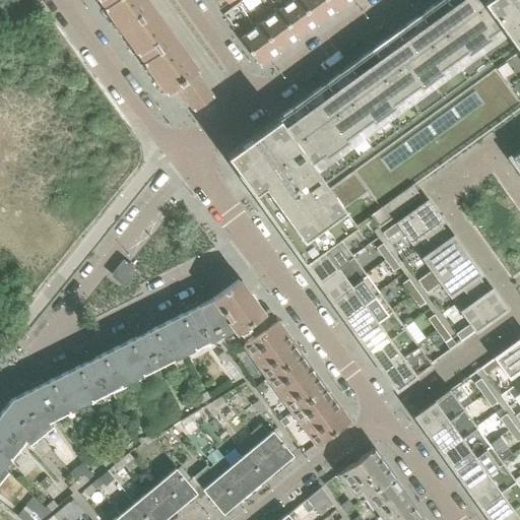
[(152,8),(146,0),(98,0),(121,31),(152,8)]
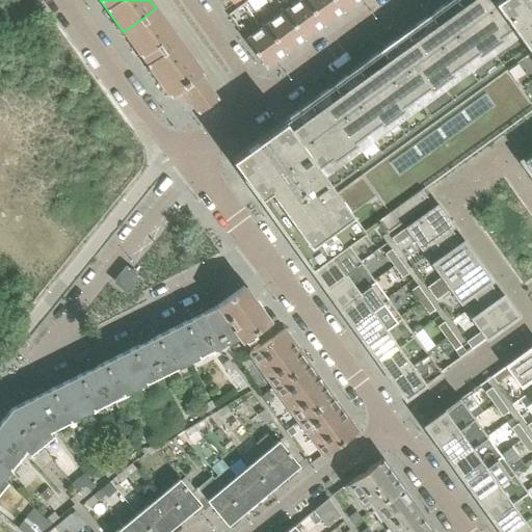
[(240,154),(231,159),(244,178),(260,198),(268,210),(285,234),(310,268),(312,271),(348,244),(366,233),(379,222),(388,234),(431,203),(423,191),(531,111),(531,0),(451,0),(432,14),(427,18),(383,49),(378,53),(336,84),(330,87),(287,120),(240,154)]
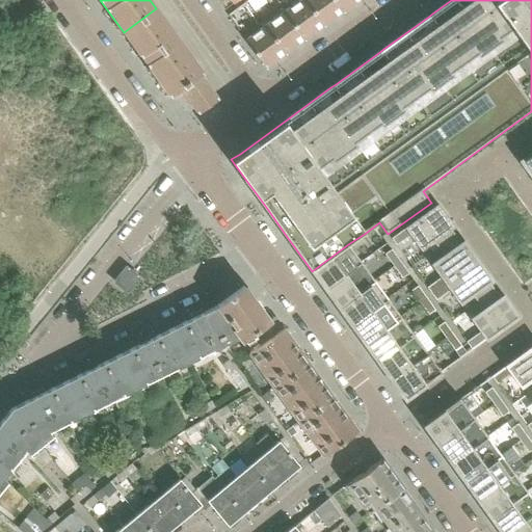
[(265,2),(263,0),(248,0),(247,1),(254,10),(265,2)]
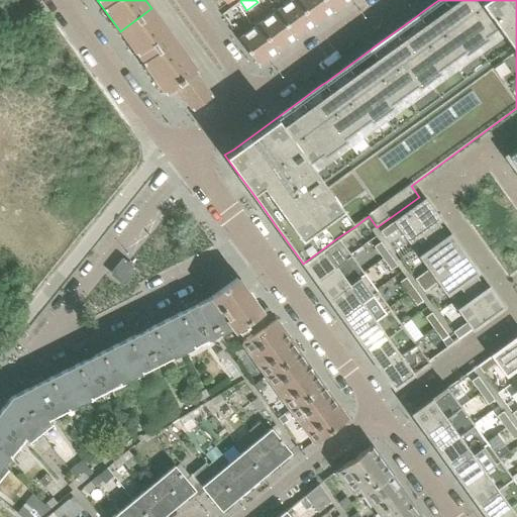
[(314,24),(297,0),(293,0),(277,11),(296,37),(314,24)]
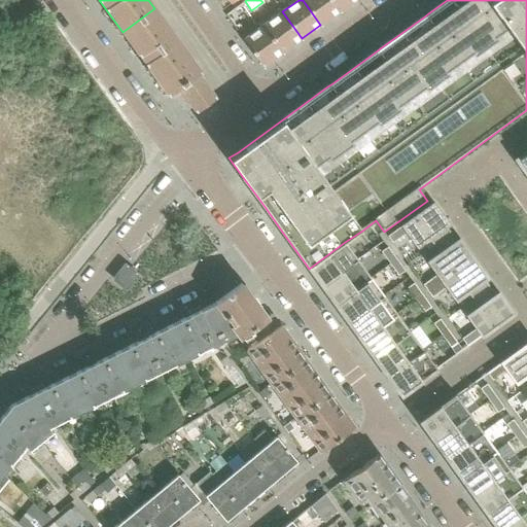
[(340,11),(331,0),(303,0),(320,25),(340,11)]
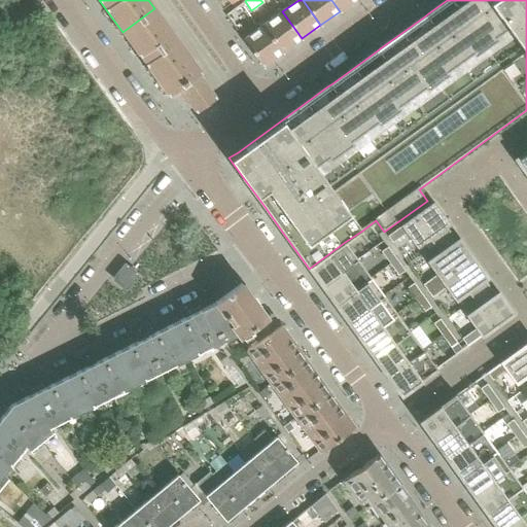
[(354,0),(331,0),(340,11),(354,0)]
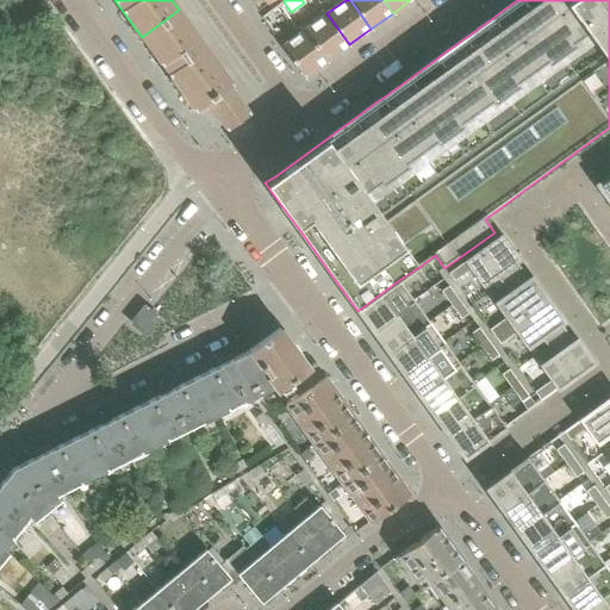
[(282,2),(267,14),(274,23),(288,12),(282,2)]
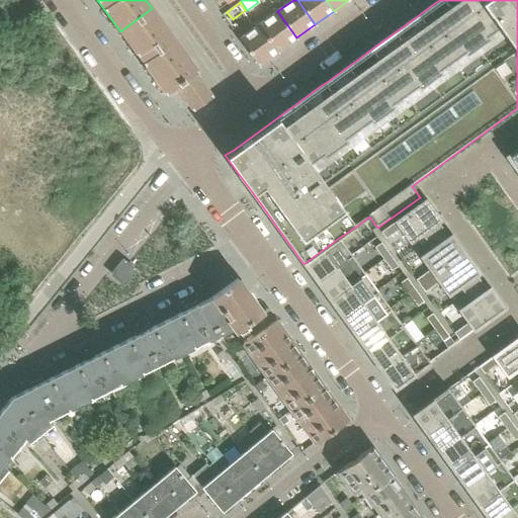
[(197,71),(152,8),(120,31),(166,94),(175,87),(195,73),(197,71)]
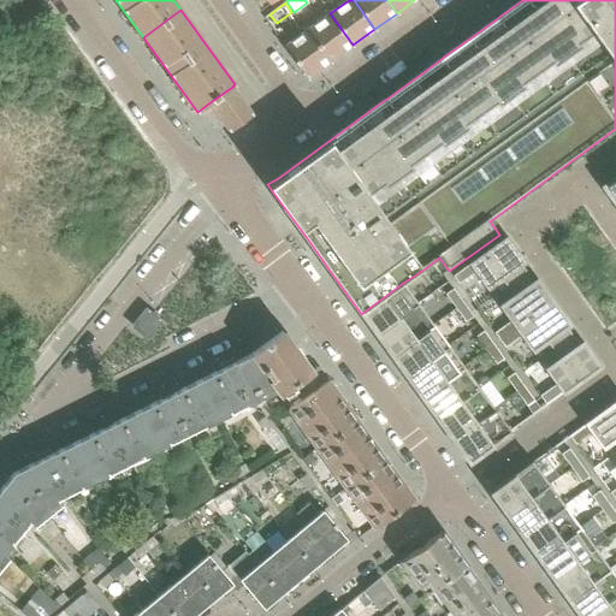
[(353,45),(330,13),(327,10),(325,12),(327,16),(308,30),(307,30),(330,61),(353,45)]
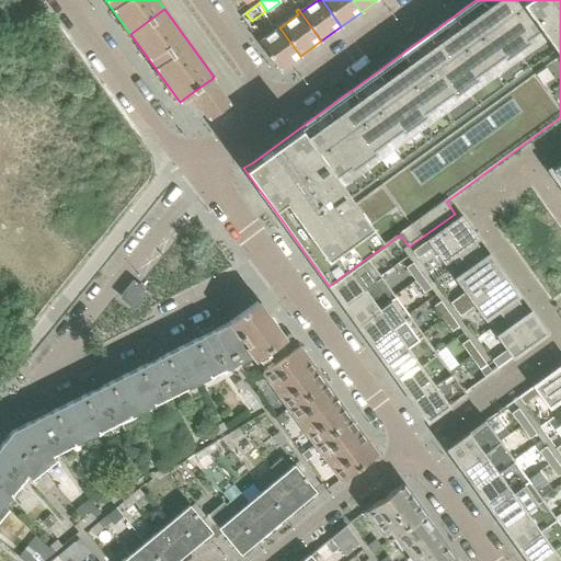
[(300,56),(279,27),(281,27),(278,23),(275,25),(278,29),(260,43),(279,71),(300,56)]
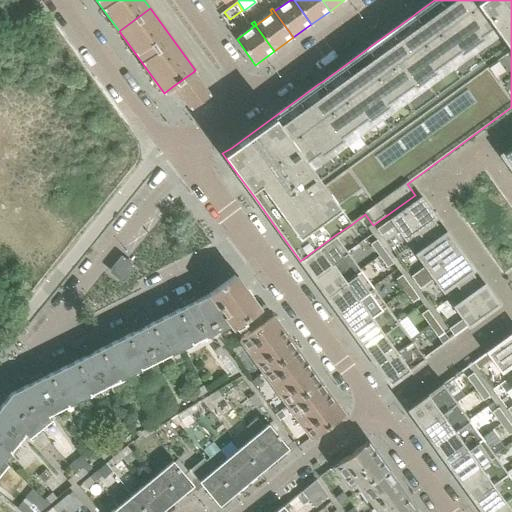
[(211,96),(193,72),(173,86),(176,89),(192,111),(211,96)]
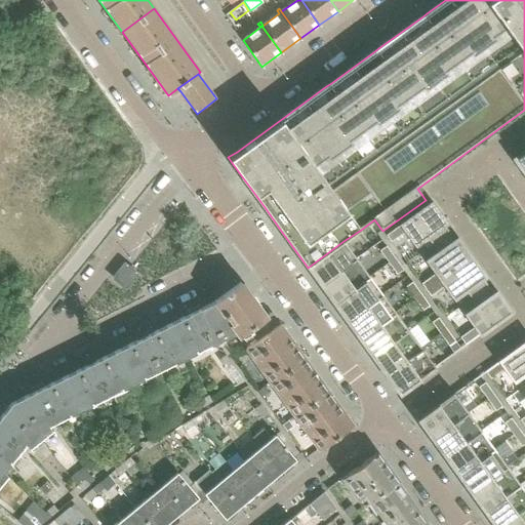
[(524,150),(514,159),(524,174),(524,150)]
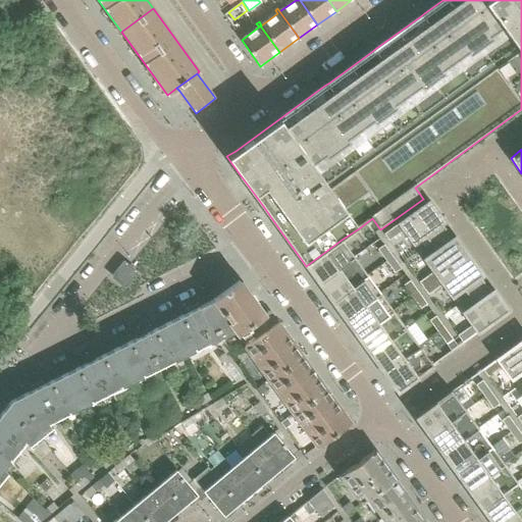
[(450,229),(429,202),(398,224),(412,245),(424,236),(430,244),(450,229)]
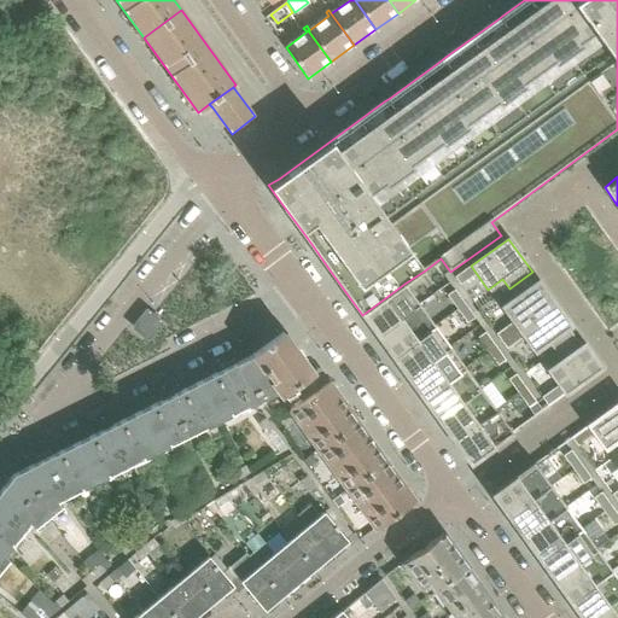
[(555,303),(532,272),(509,289),(516,297),(501,308),(518,331),(555,303)]
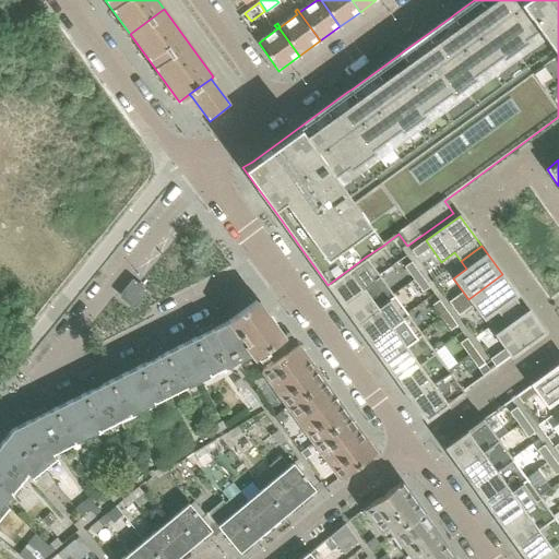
[(380,275),(378,273),(377,273),(367,260),(368,259),(366,257),(328,285),(342,304),(380,275)]
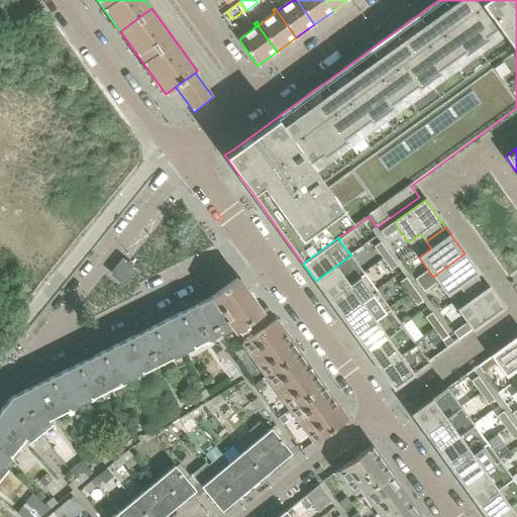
[(389,254),(381,242),(374,247),(383,260),(389,254)]
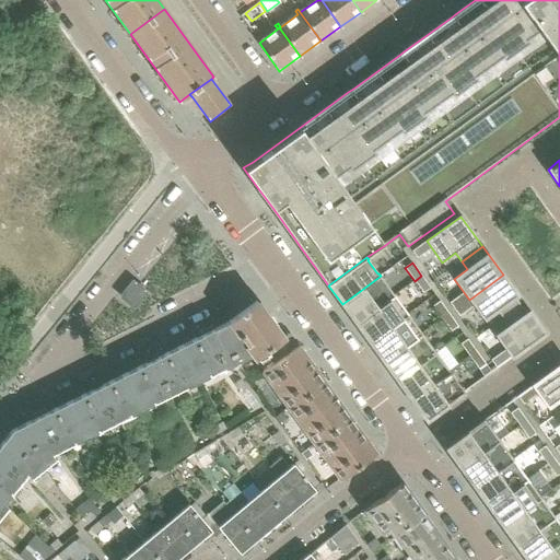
[(524,303),(503,275),(469,300),(483,321),(497,311),(503,318),(524,303)]
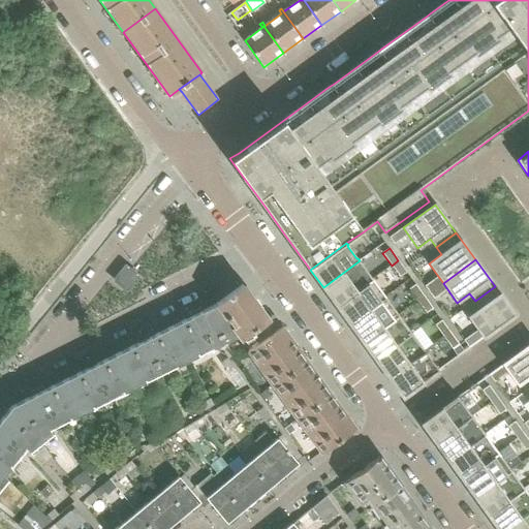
[(361,263),(362,263),(360,260),(323,287),(336,305),(372,279),(371,276),(370,277),(361,263)]
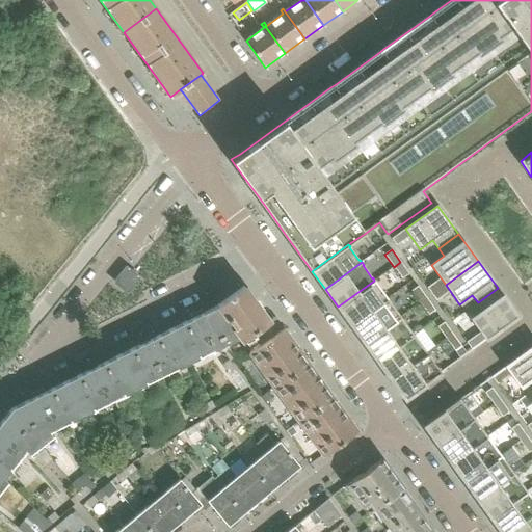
[(409,273),(400,262),(394,267),(402,278),(409,273)]
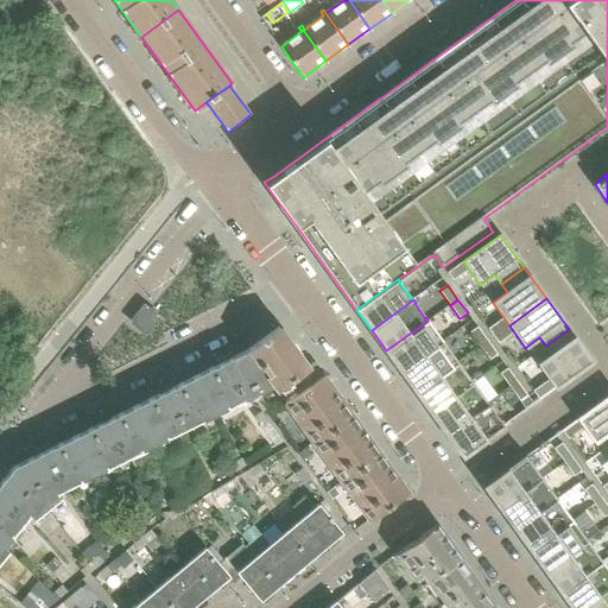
[(146,335),(159,318),(145,306),(131,322),(146,335)]
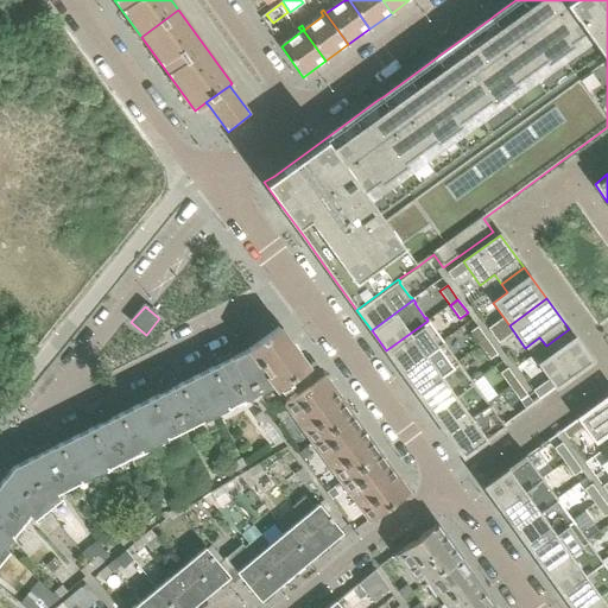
[(443,341),(441,339),(430,324),(430,323),(428,321),(386,350),(401,372),(443,341)]
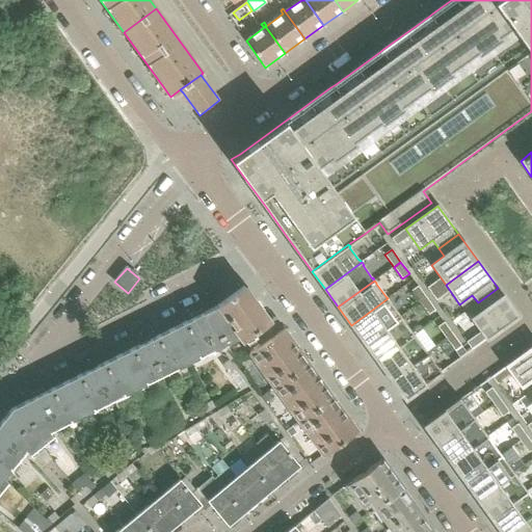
[(427,298),(418,286),(411,291),(420,303),(427,298)]
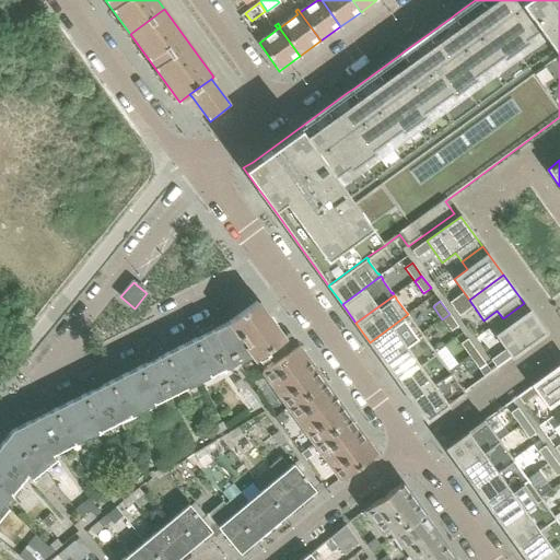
[(283,338),(275,325),(277,323),(270,314),(268,316),(257,302),(230,322),(230,323),(254,354),(257,359),(261,356),(260,354),(283,338)]
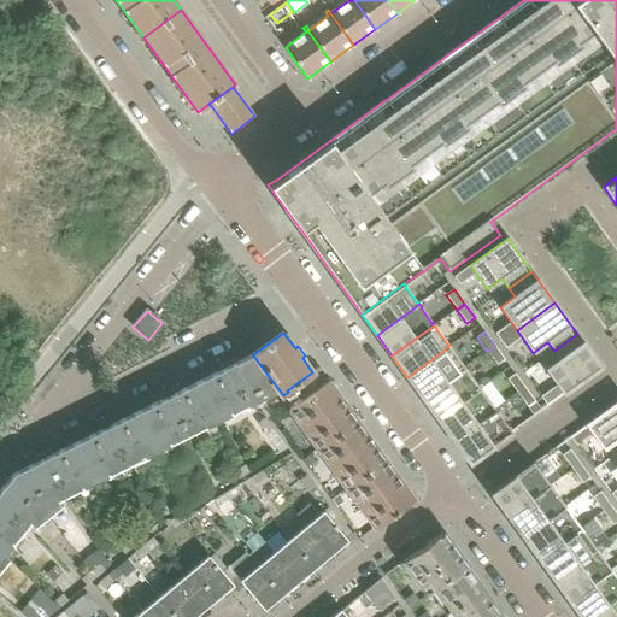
[(601,368),(577,334),(554,351),(560,360),(546,371),(563,394),(601,368)]
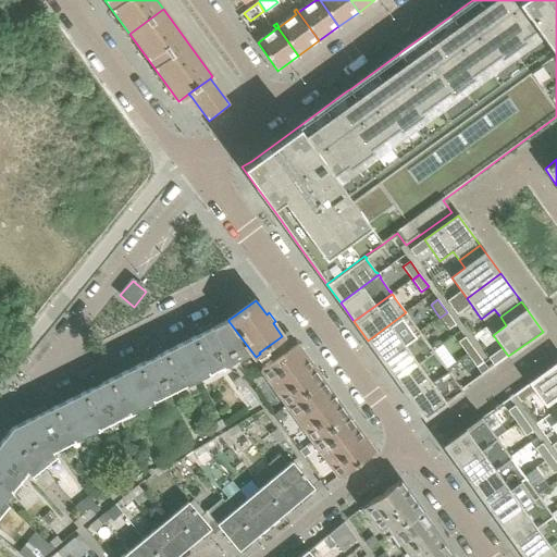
[(420,332),(418,329),(417,330),(407,316),(408,316),(406,312),(368,341),(382,359),(420,332)]
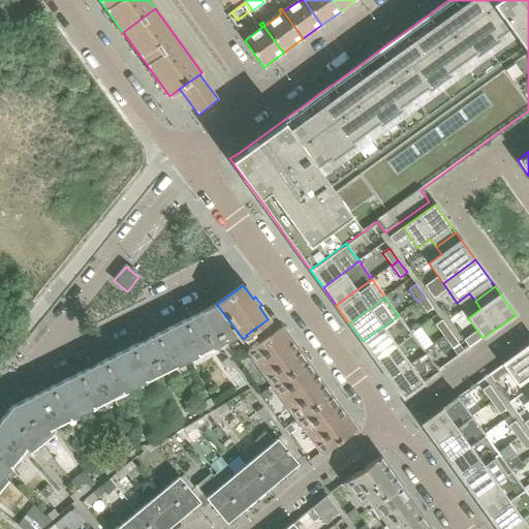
[(433,308),(425,297),(417,302),(427,313),(433,308)]
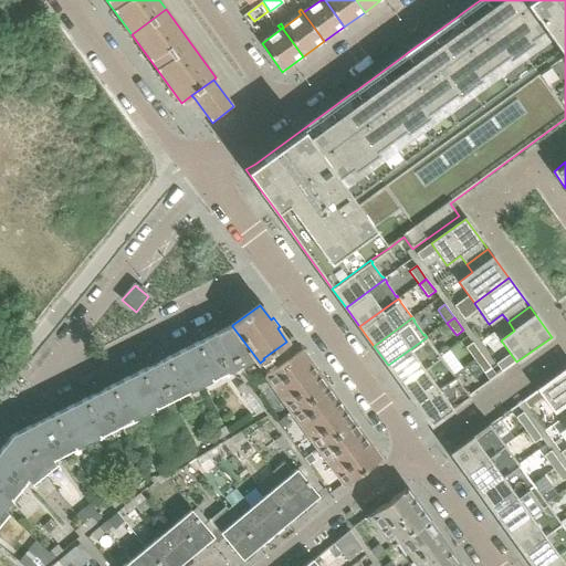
[(241,366),(257,358),(232,326),(217,334),(215,328),(201,335),(205,339),(182,350),(200,387),(211,381),(209,377),(234,365),(237,369),(241,367),(241,366)]
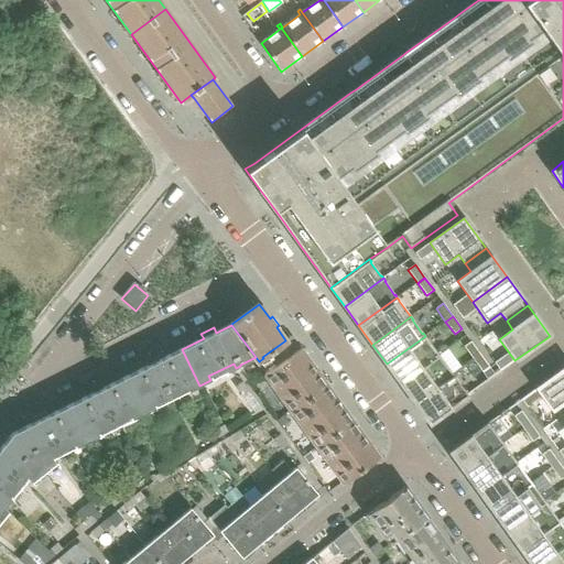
[(271,369),(300,349),(290,336),(285,340),(262,357),(263,358),(271,369)]
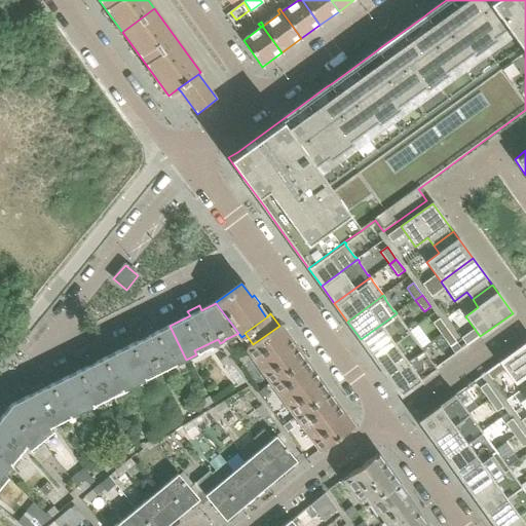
[(409,331),(408,329),(407,329),(398,316),(399,315),(397,313),(361,339),(373,358),(409,331)]
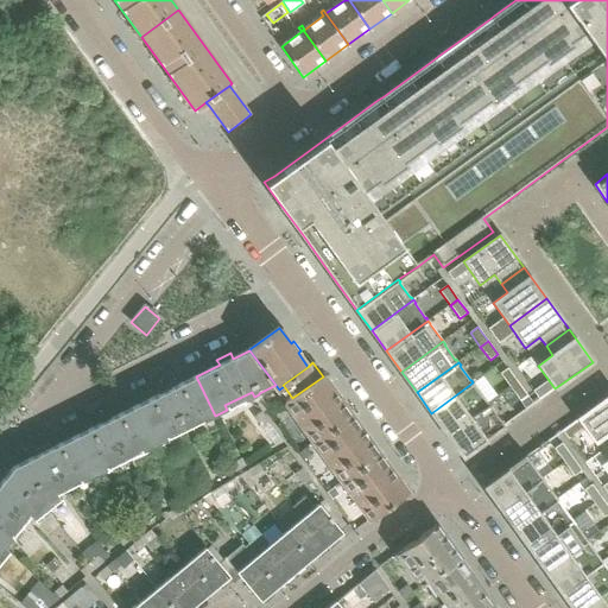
[(518,382),(508,368),(500,374),(511,388),(518,382)]
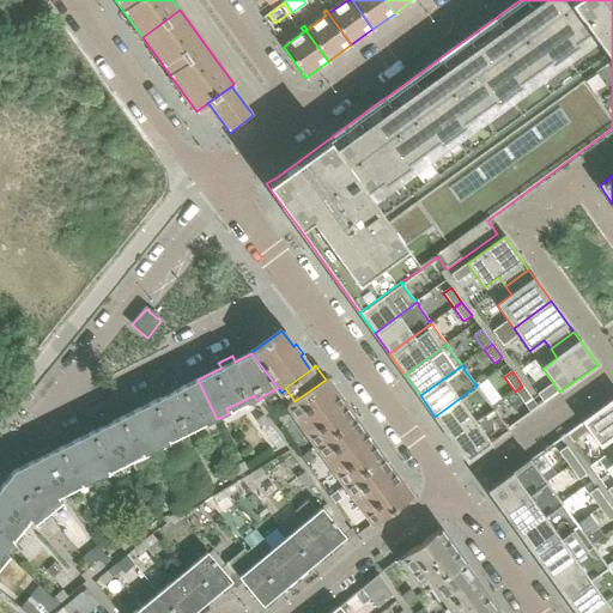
[(327,378),(326,380),(295,401),(303,413),(298,417),(313,437),(317,434),(323,441),(356,418),(327,378)]
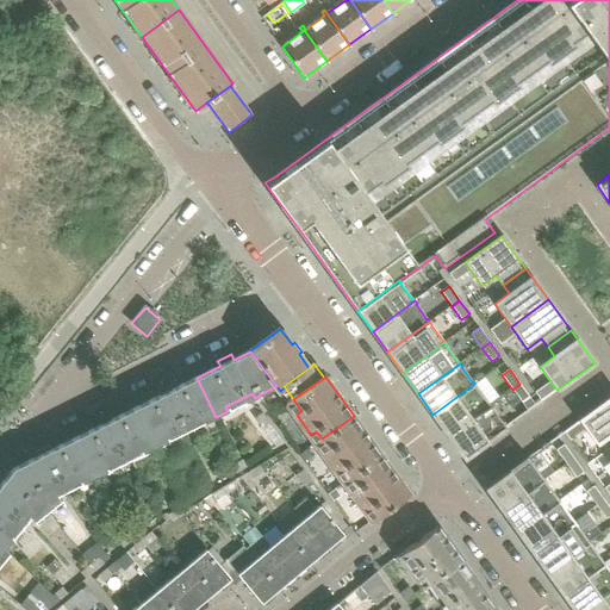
[(205,422),(216,417),(197,378),(172,390),(169,385),(157,391),(160,396),(136,409),(155,447),(168,440),(166,436),(203,417),(205,422)]
